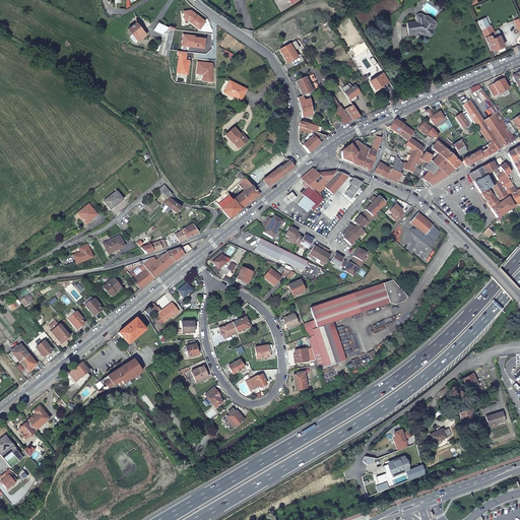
[(206,18),(192,8),(185,9),(186,16),(190,16),(193,18),(192,20),(200,26),(206,18)]
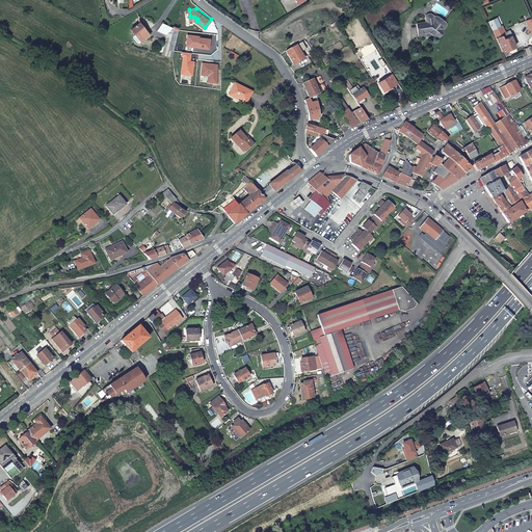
[(439,37),(444,34),(442,28),(445,28),(447,26),(447,24),(437,16),(436,17),(434,15),(432,15),(431,15),(430,15),(428,16),(427,18),(428,22),(418,23),(419,33),(430,32),(433,34),(439,37)]
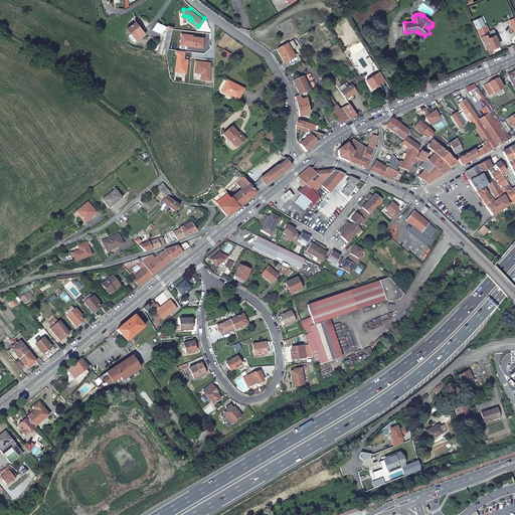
[(126,27),(138,40),(145,34),(140,28),(143,26),(135,17),(128,23),(130,25),(126,27)]
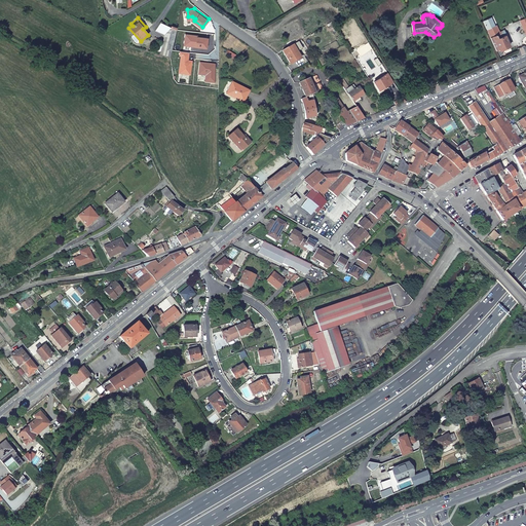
[(159,53),(170,57),(177,27),(160,21),(156,29),(167,33),(159,53)]
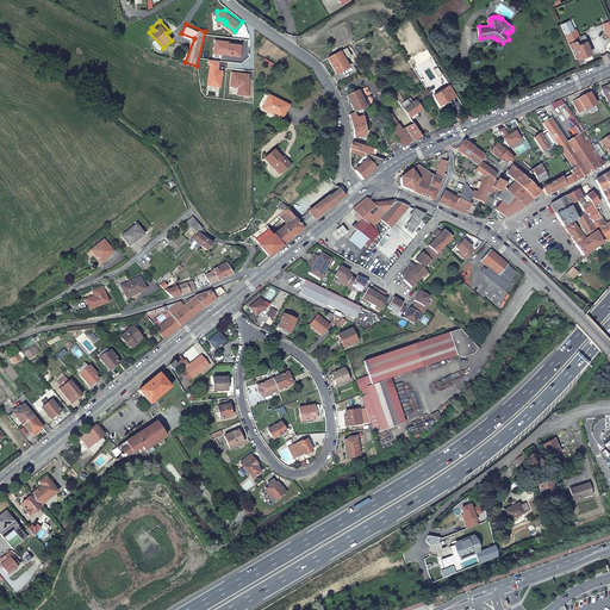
[(567,41),(578,35),(576,29),(565,33),(567,41)]
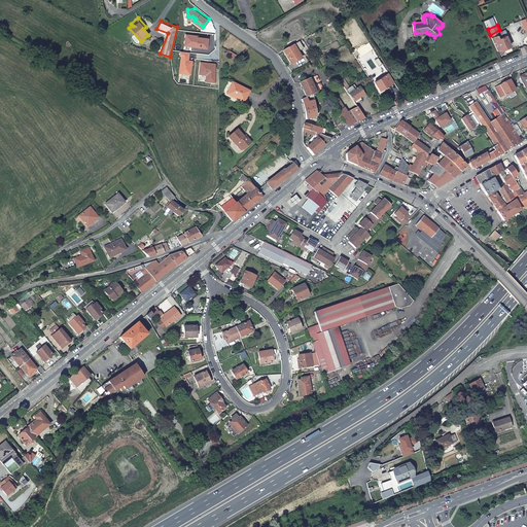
[(500,32),(499,30),(490,35),(497,51),(498,51),(500,56),(504,54),(503,49),(511,46),(503,30),(500,32)]
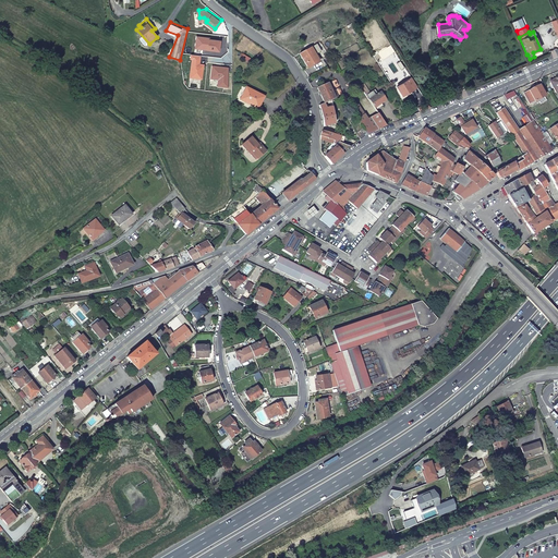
[(210,36),(197,35),(197,45),(207,46),(207,47),(220,49),(221,38),(210,37),(210,36)]
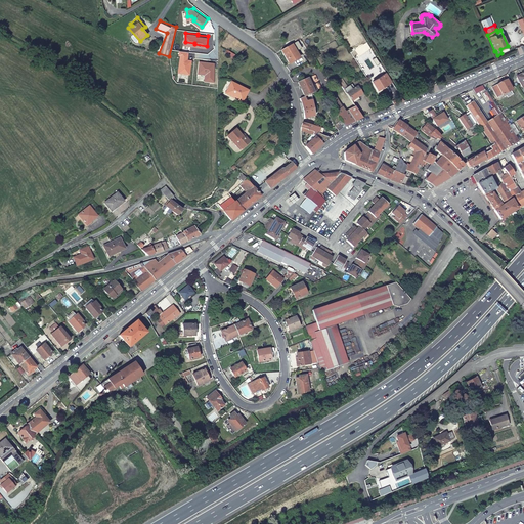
[(297,41),(281,50),(290,63),(300,57),(296,50),(300,47),(297,41)]
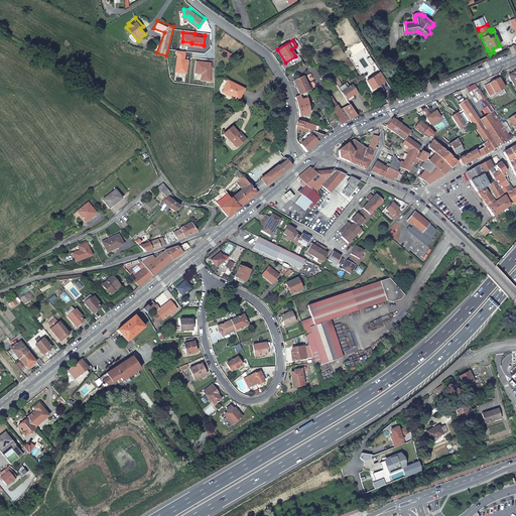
[(186,49),(178,48),(177,52),(179,52),(177,70),(187,71),(189,57),(185,57),(186,49)]
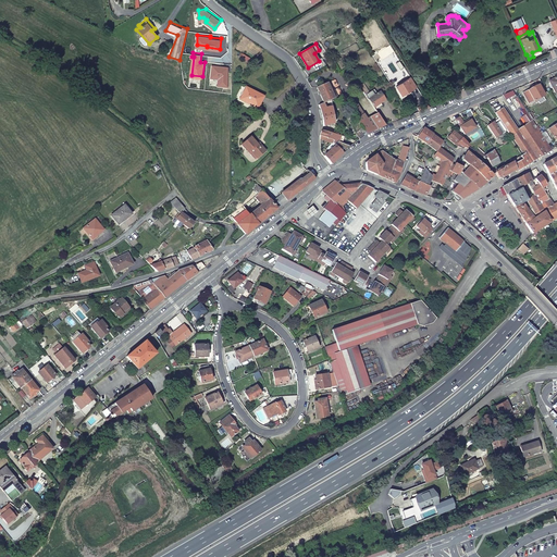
[(222,65),(213,64),(212,76),(220,77),(219,84),(229,85),(229,67),(222,66),(222,65)]
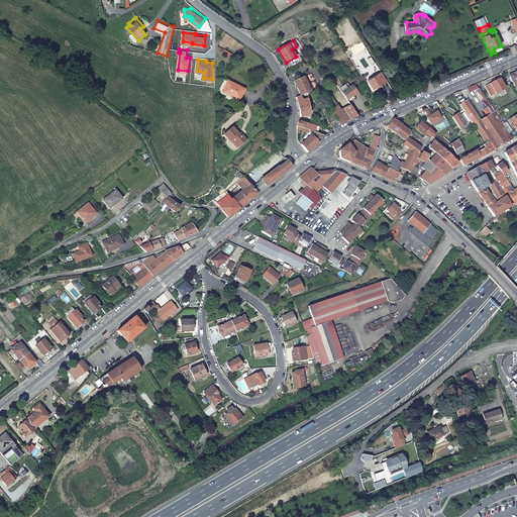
[(386,80),(381,71),(378,74),(373,77),(368,80),(373,89),(386,80)]
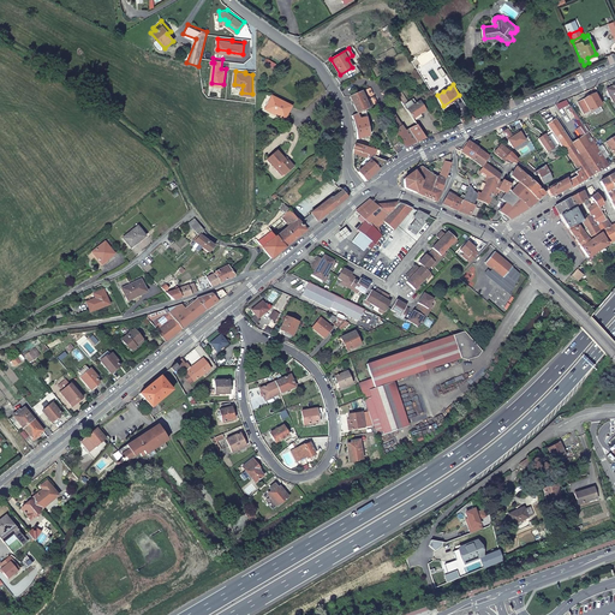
[(399,87),(394,90),(412,119),(425,111),(421,102),(412,106),(399,87)]
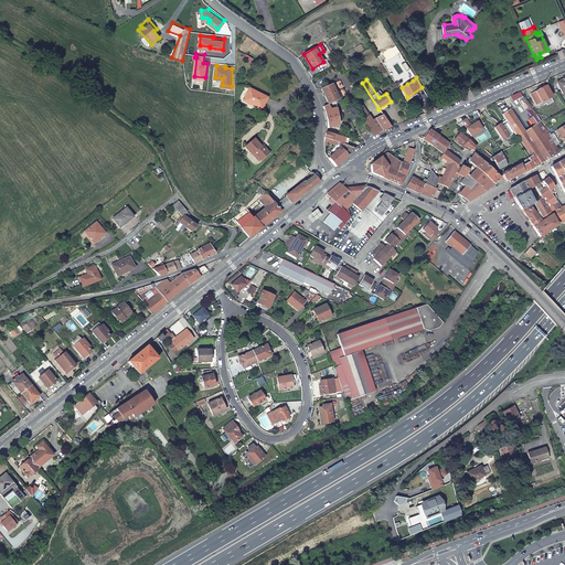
[(330,84),(328,85),(337,98),(338,97),(330,84)]
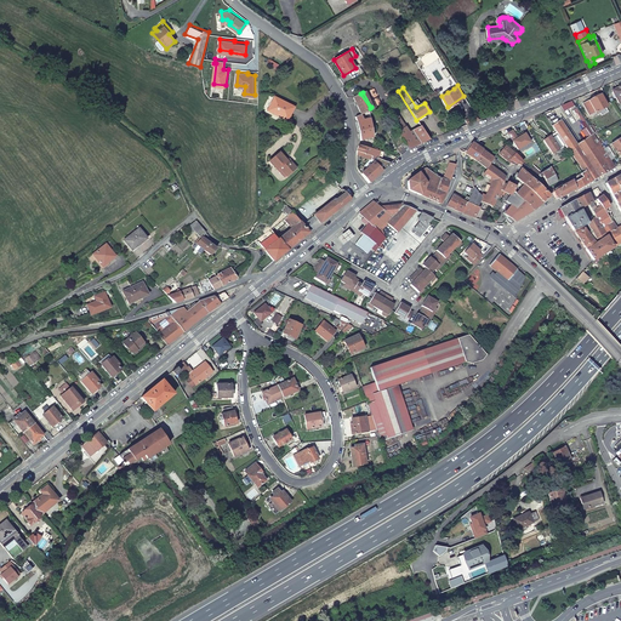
[(360,93),(352,98),(362,113),(370,108),(360,93)]
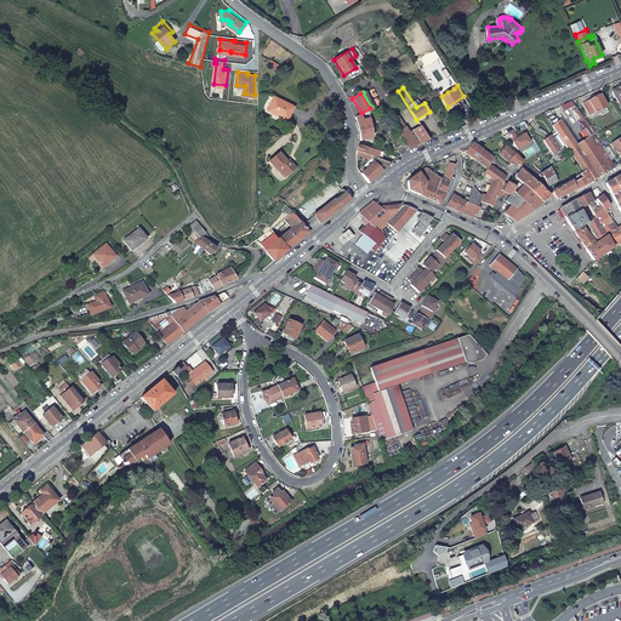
[(599,95),(599,96),(582,104),(588,115),(607,107),(599,95)]
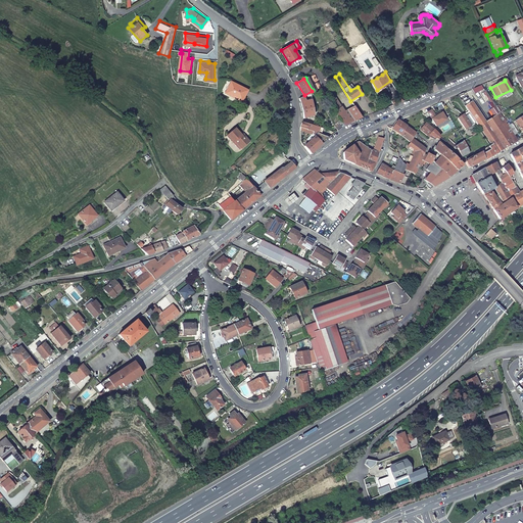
[(232,83),(227,93),(232,96),(233,95),(243,100),(248,91),(232,83)]
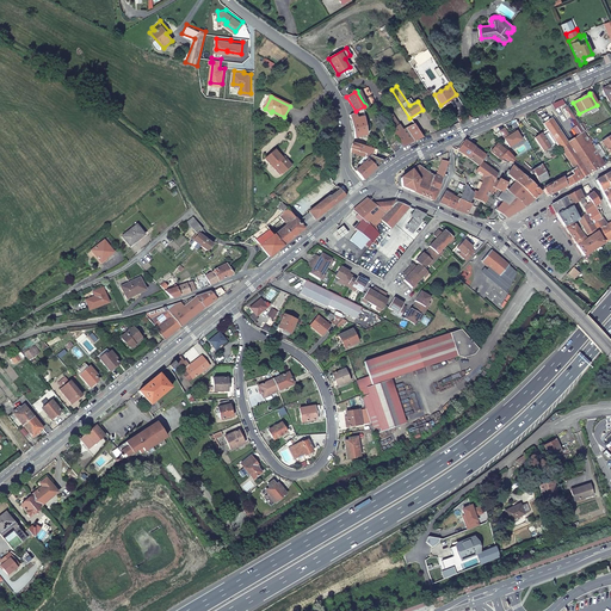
[(356,111),(350,115),(351,121),(353,131),(352,133),(353,140),(368,135),(364,117),(358,118),(356,111)]
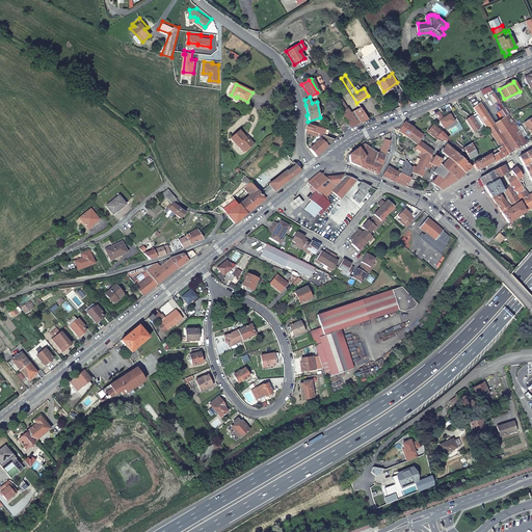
[(340,112),(347,108),(341,98),(334,101),(340,112)]
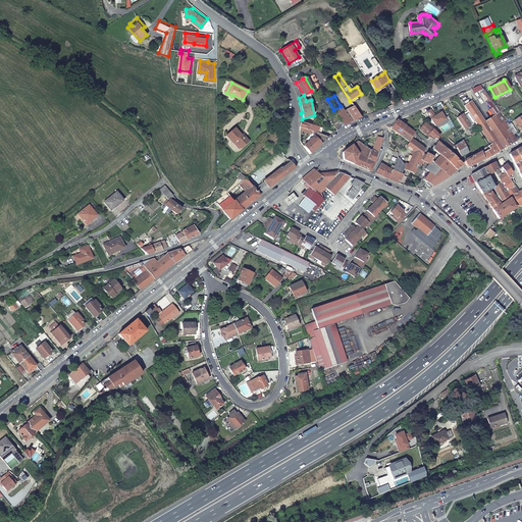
[(494,153),(517,141),(513,135),(509,129),(505,122),(502,119),(499,113),(483,122),(470,101),(463,106),(466,111),(468,114),(474,122),(477,127),(479,126),(490,145),(489,146),(479,152),(483,158),(485,160),(494,154),(494,153)]
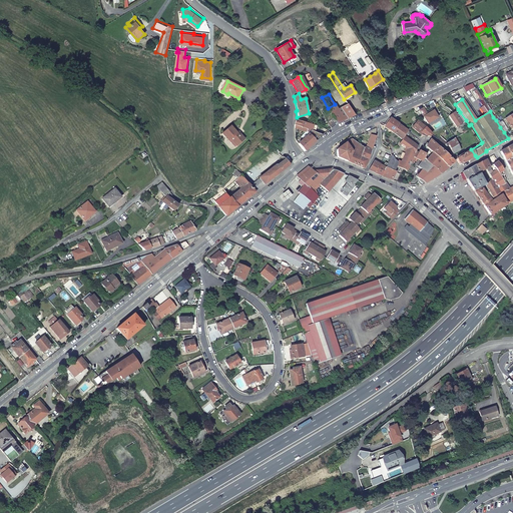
[(337,123),(354,116),(347,104),(338,109),(335,104),(328,108),(333,117),(337,123)]
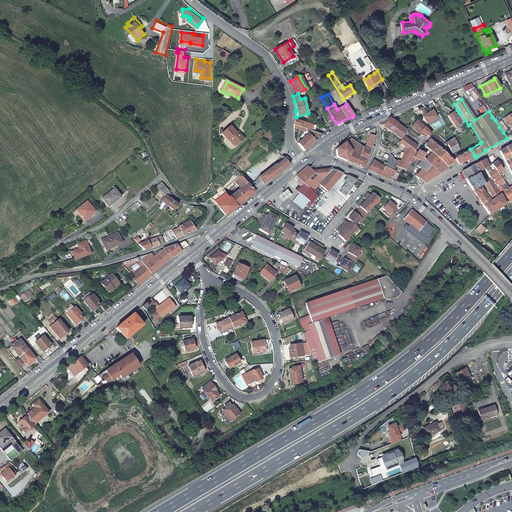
[(422,107),(418,109),(426,123),(436,117),(433,110),(426,114),(422,107)]
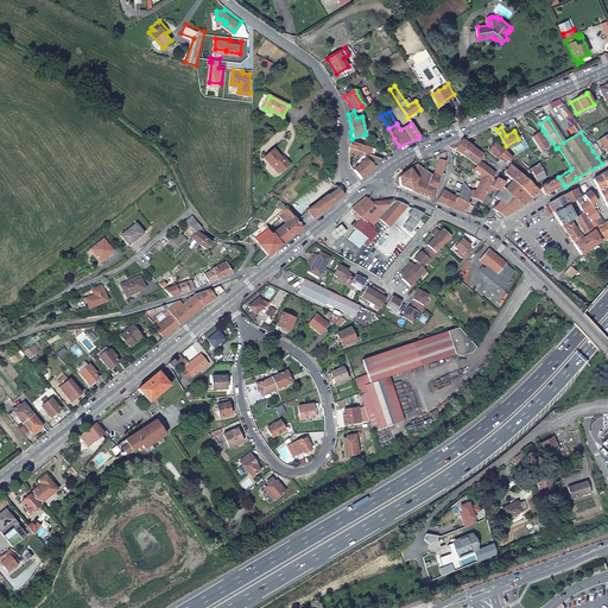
[(539,137),(537,133),(532,137),(540,150),(552,143),(545,133),(539,137)]
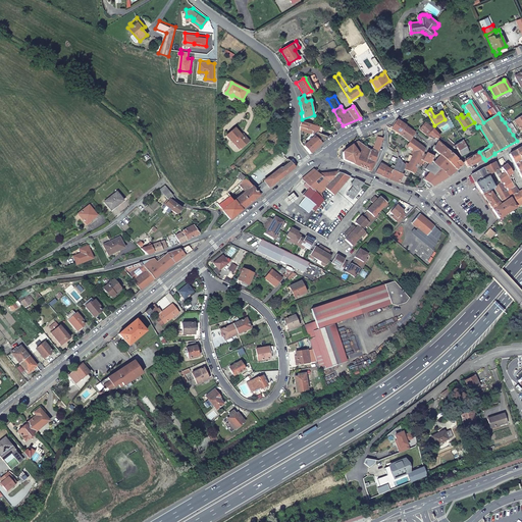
[(336,131),(343,125),(338,119),(332,123),(336,131)]
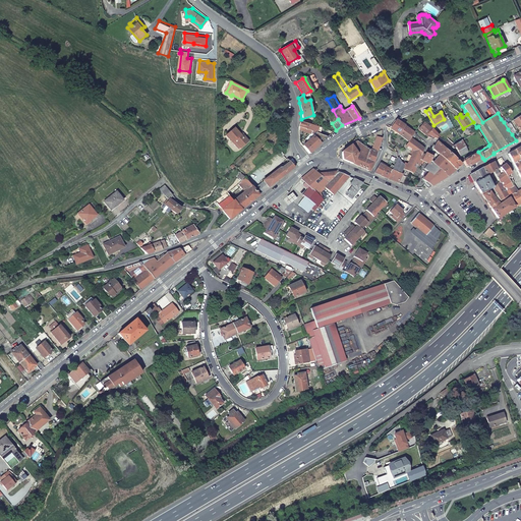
[(390,128),(397,133),(404,125),(396,121),(390,128)]
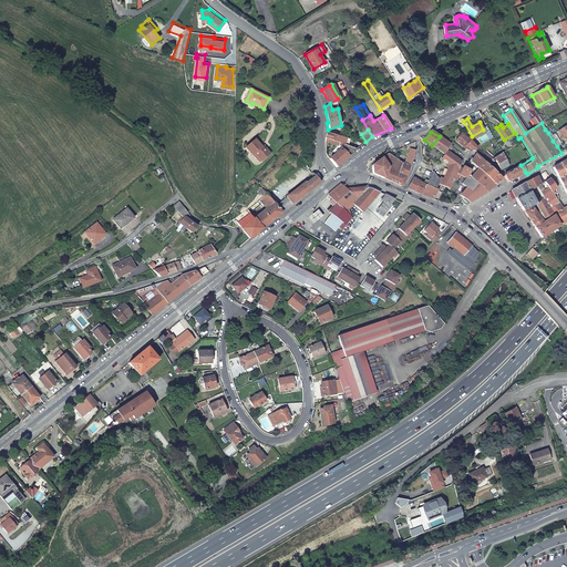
[(475,150),(477,146),(471,138),(462,132),(461,133),(455,140),(466,146),(467,145),(472,148),(475,150)]
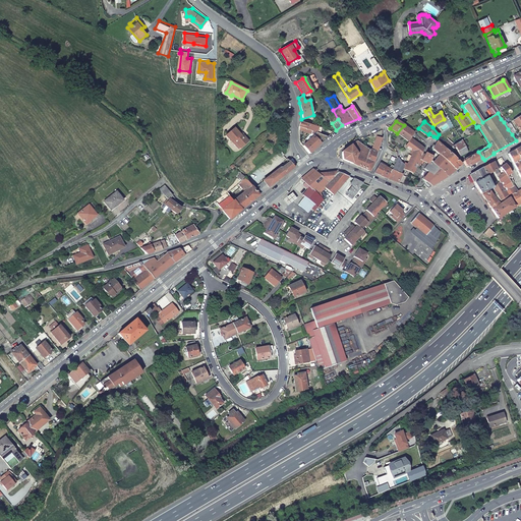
[(299,126),(315,133),(319,125),(316,125),(315,127),(312,126),(312,125),(300,122),(299,126)]
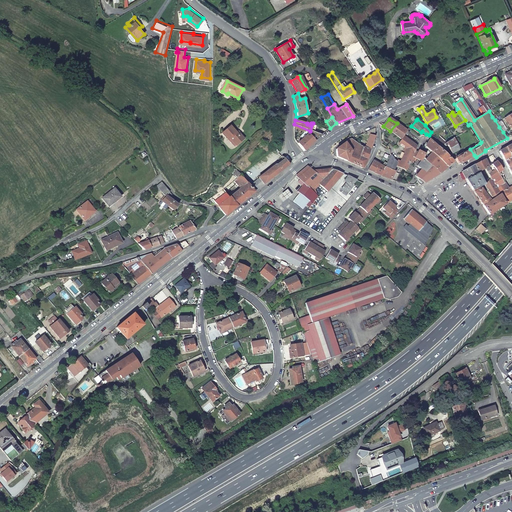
[(397,123),(390,131),(400,138),(406,132),(408,134),(410,132),(400,125),(397,123)]
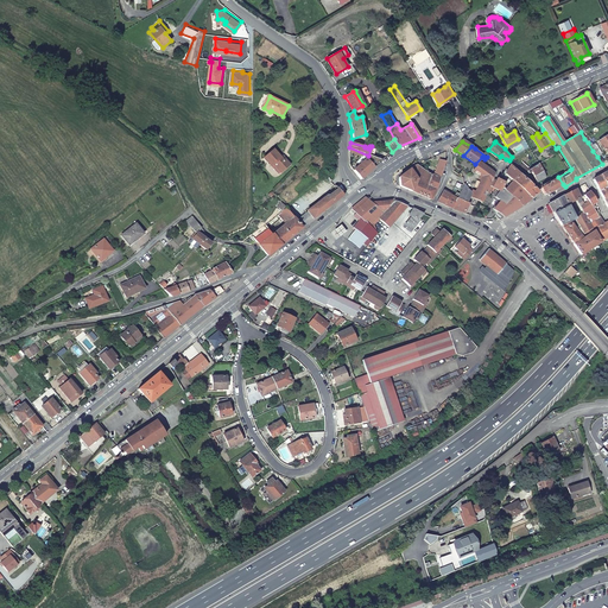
[(361,179),(382,160),(368,156),(349,147),(349,152),(363,158),(360,160),(362,163),(354,170),(361,179)]
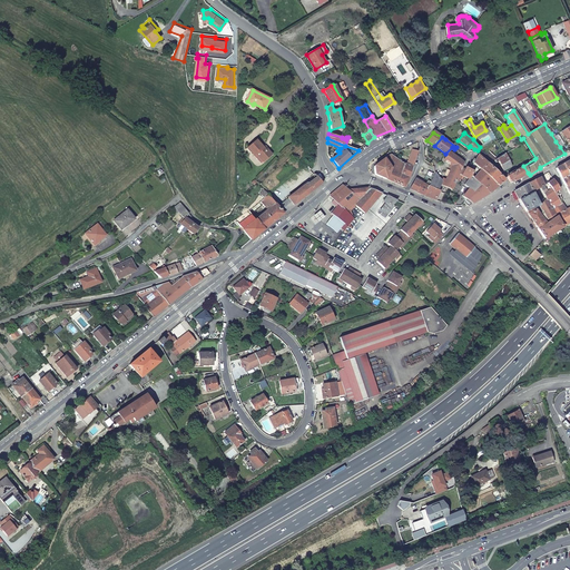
[(256,139),(247,148),(254,156),(256,154),(263,161),(272,154),(267,148),(265,149),(264,147),(256,139)]
